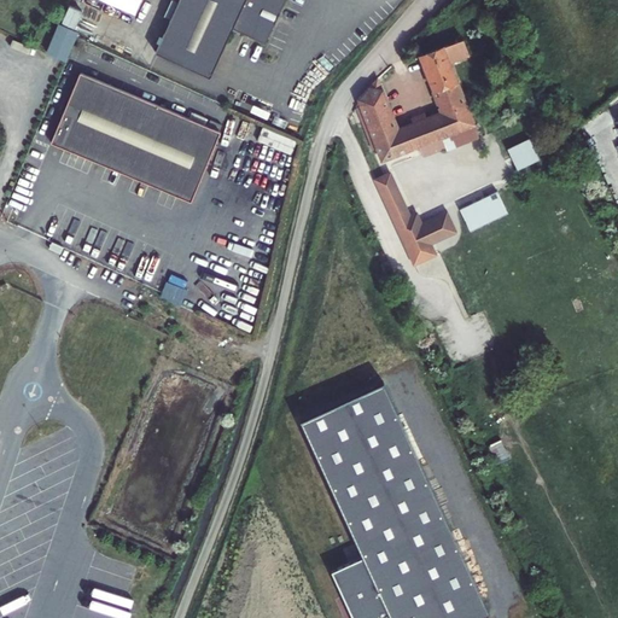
[(180,0),(156,53),(210,79),(233,29),(266,45),(285,0),(180,0)]
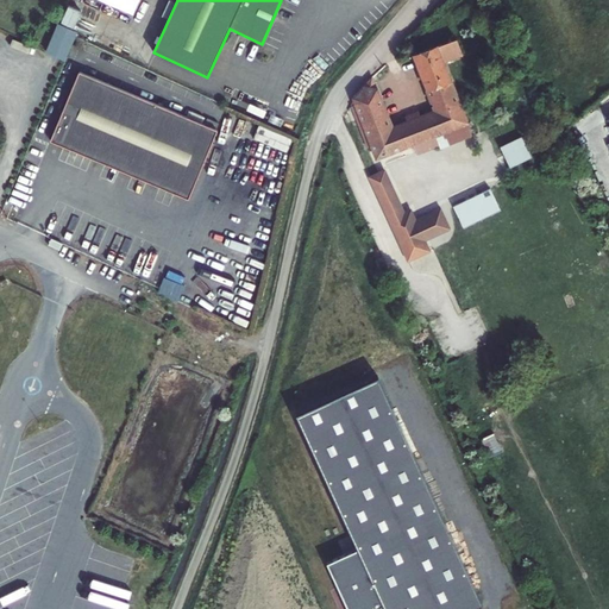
[(46,52),(67,58),(75,27),(54,23),(46,52)]
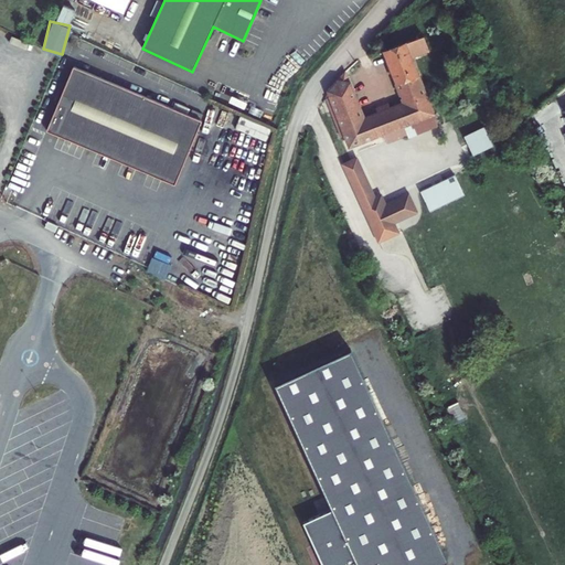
[(344,75),(328,93),(350,148),(381,135),(384,145),(405,136),(402,127),(430,115),(408,60),(426,53),(420,38),(383,52),(403,104),(388,109),(386,105),(374,109),(376,115),(362,120),(344,75)]
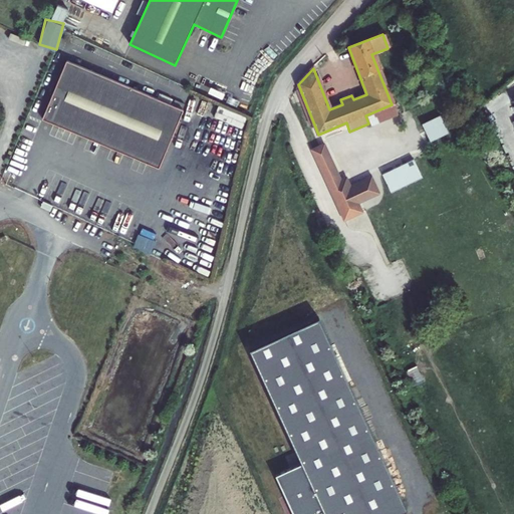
[(184,109),(66,60),(42,118),(159,168),(184,109)]
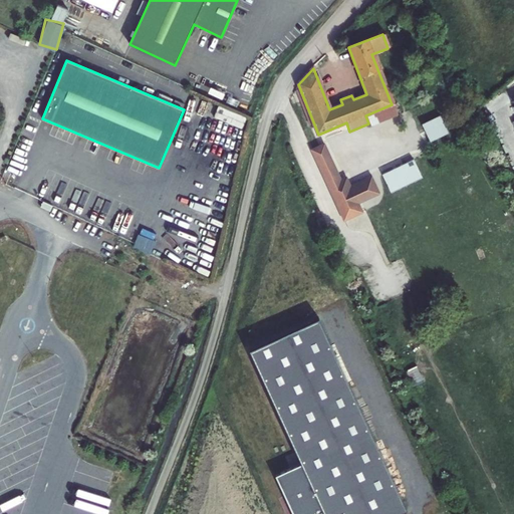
[(392,104),(365,115),(368,123),(369,125),(396,115),(392,104)]
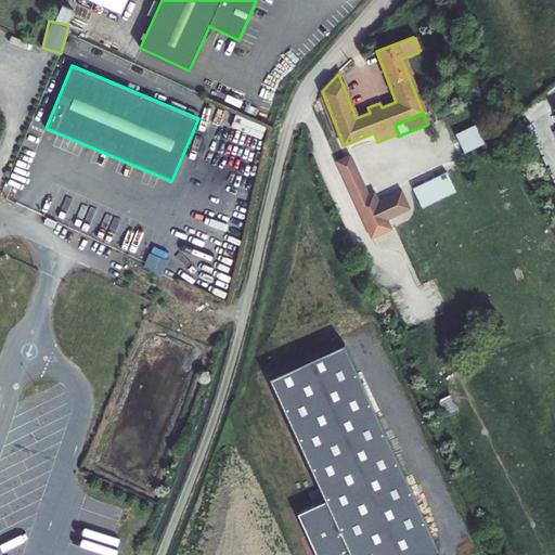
[(474,126),(454,136),(463,154),(482,144),(474,126)]
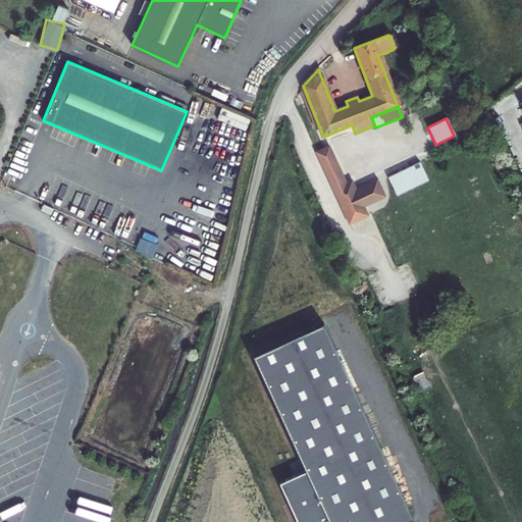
[(329,147),(317,153),(351,224),(368,215),(365,208),(356,190),(352,181),(347,184),(329,147)]
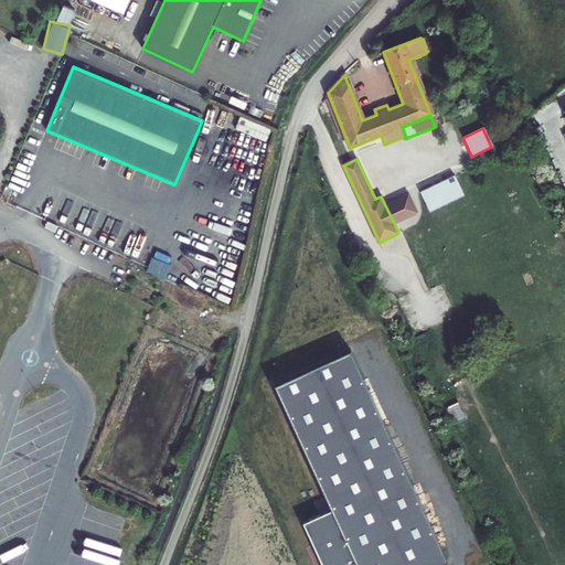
[(420,192),(430,212),(465,195),(455,176),(420,192)]
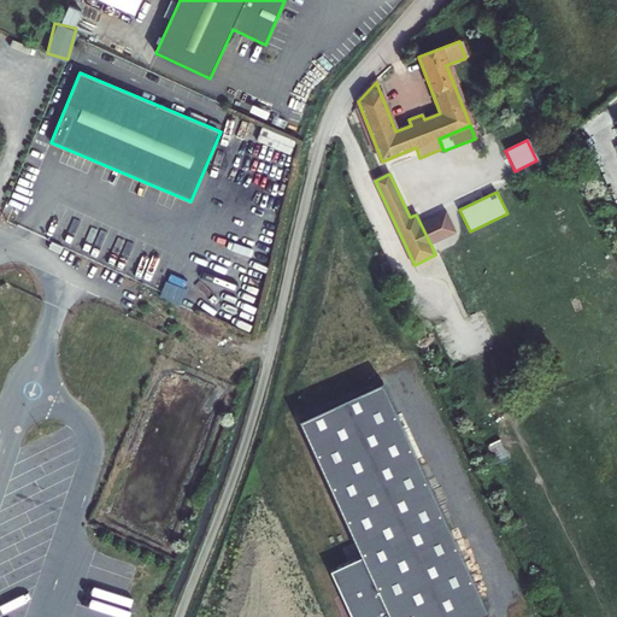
[(421,224),(432,246),(457,233),(447,212),(421,224)]
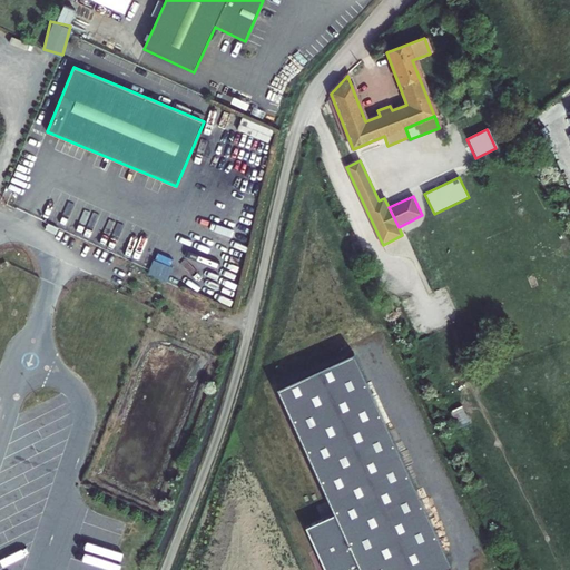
[(440,569),(451,566),(352,352),(276,387),(334,512),(305,526),(325,569),(440,569)]
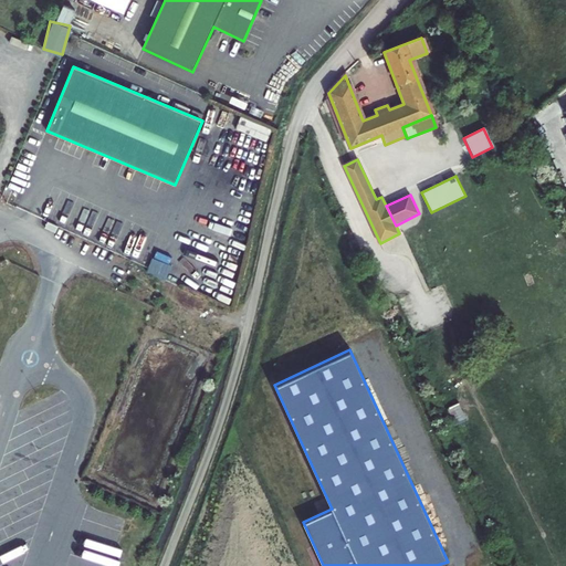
[(94,549),(112,557),(117,546),(100,538),(94,549)]
